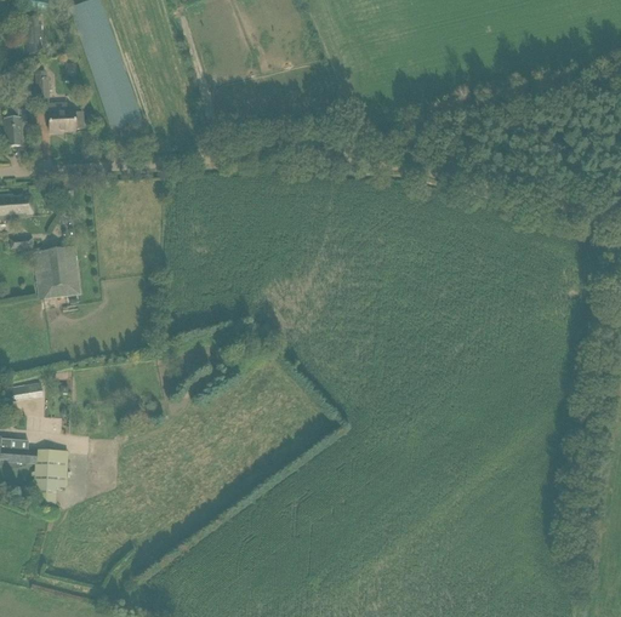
[(140,116),(136,106),(100,0),(87,0),(69,6),(112,127),(140,116)]
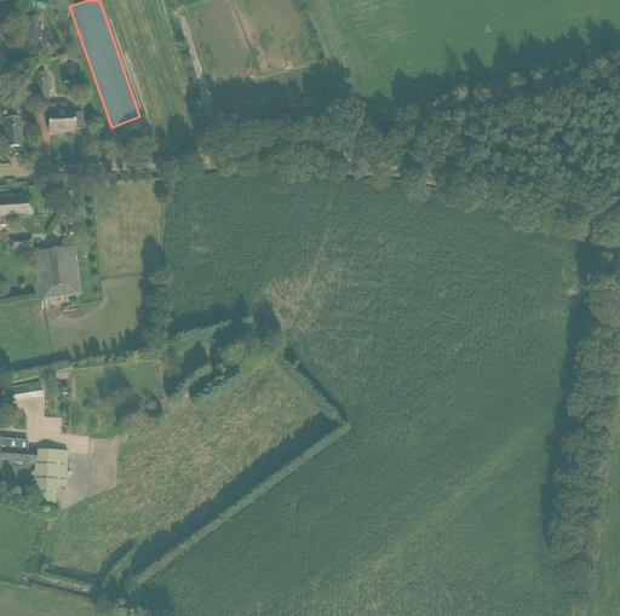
[(36,15),(23,15),(26,51),(39,51),(38,34),(41,34),(40,22),(38,22),(36,15)]
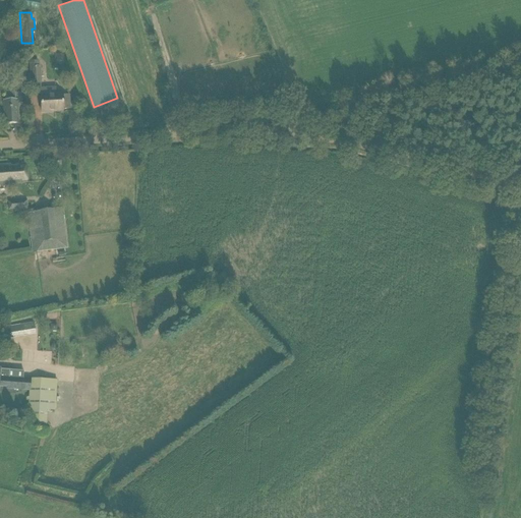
[(40,64),(38,64),(38,59),(31,59),(32,80),(40,80),(40,64)]
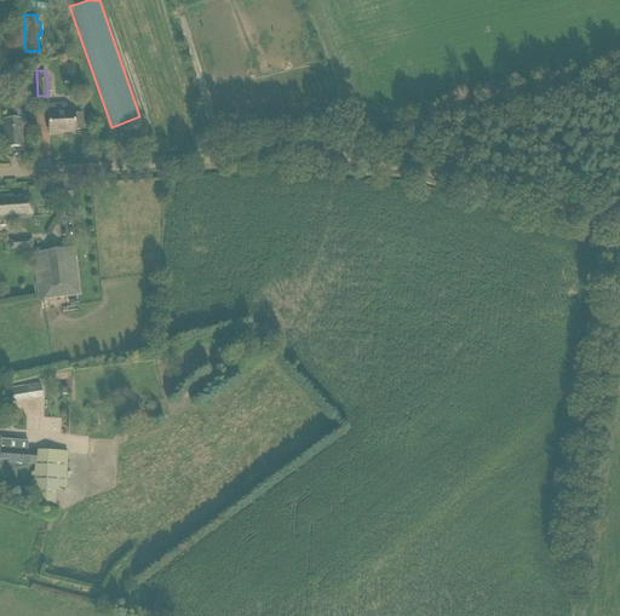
[(59,103),(58,102),(47,103),(49,110),(49,131),(75,130),(75,127),(82,126),(82,110),(74,111),(74,109),(59,110),(59,103)]
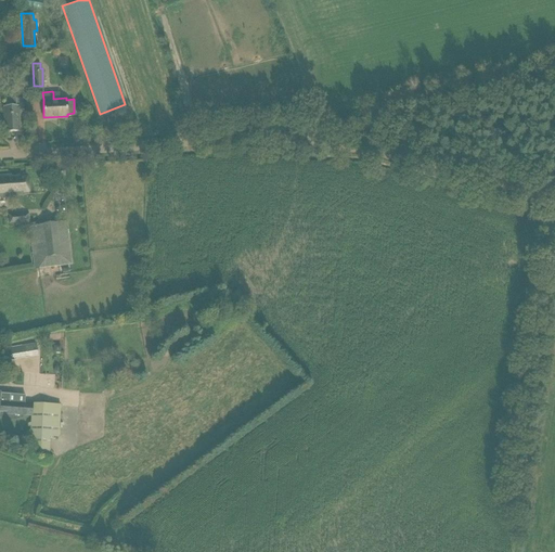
[(20,129),(20,118),(18,103),(16,103),(16,95),(5,95),(5,103),(3,103),(4,118),(4,129),(20,129)]
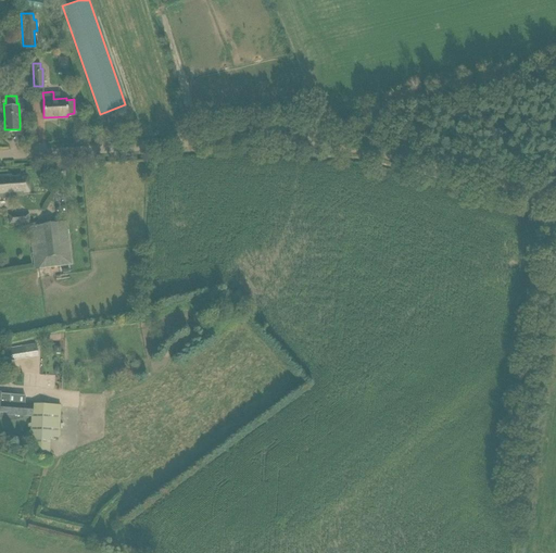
[(0,195),(28,193),(28,183),(27,172),(0,174),(0,195)]
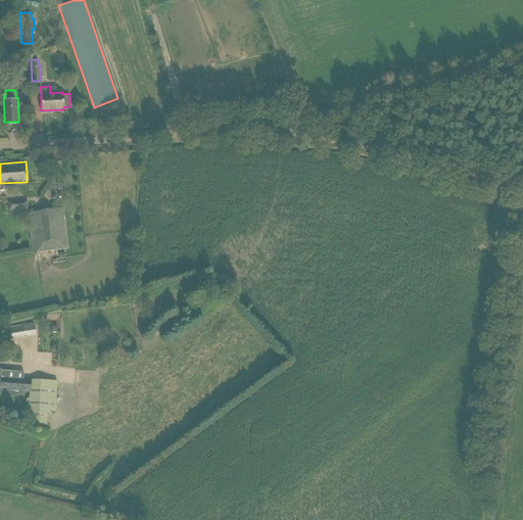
[(8,199),(8,208),(28,207),(27,198),(8,199)]
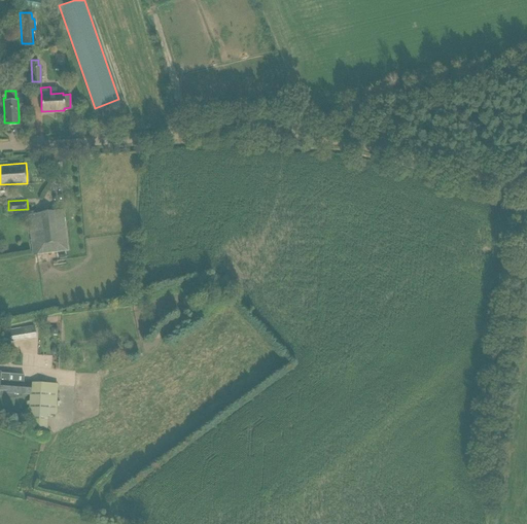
[(33,252),(67,248),(63,209),(28,213),(33,252)]
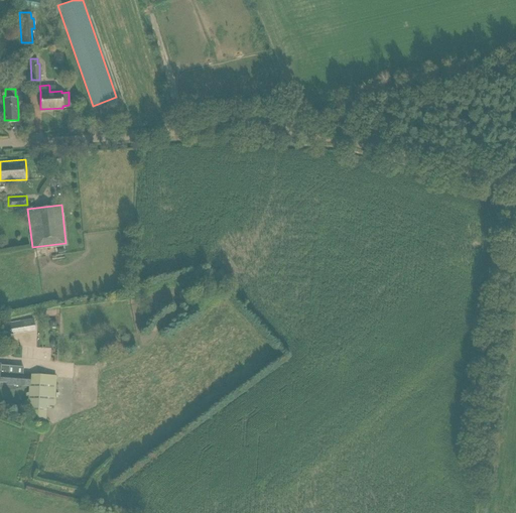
[(18,319),(8,322),(9,329),(19,327),(18,319)]
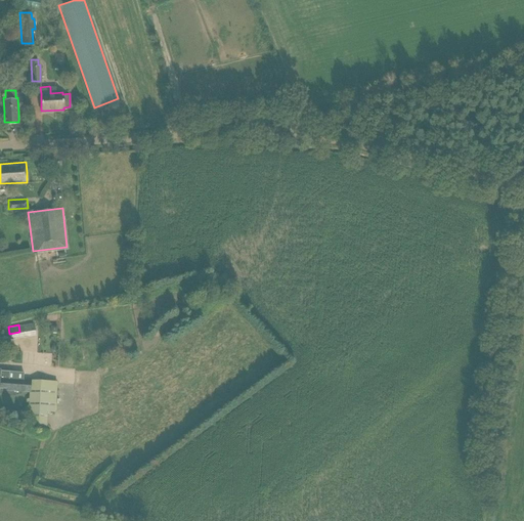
[(0,385),(7,386),(7,388),(19,389),(20,379),(23,379),(24,371),(0,367),(0,385)]
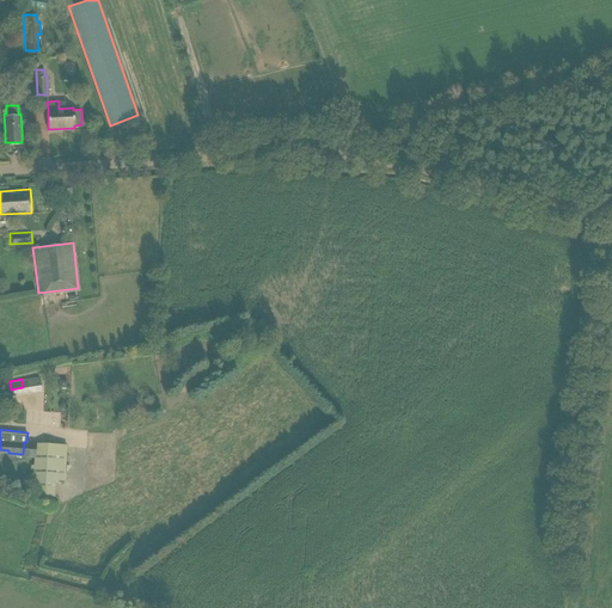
[(35,455),(34,477),(55,478),(57,443),(36,442),(35,455)]
